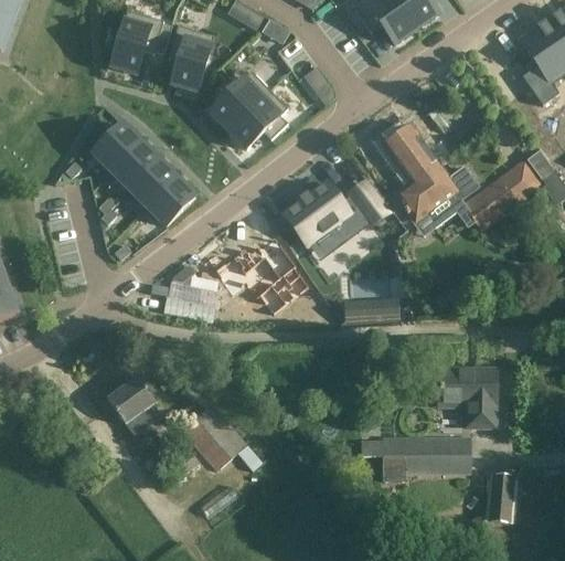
[(358,0),(351,4),(371,32),(382,24),(395,44),(417,29),(396,0),(366,0),(358,0)]
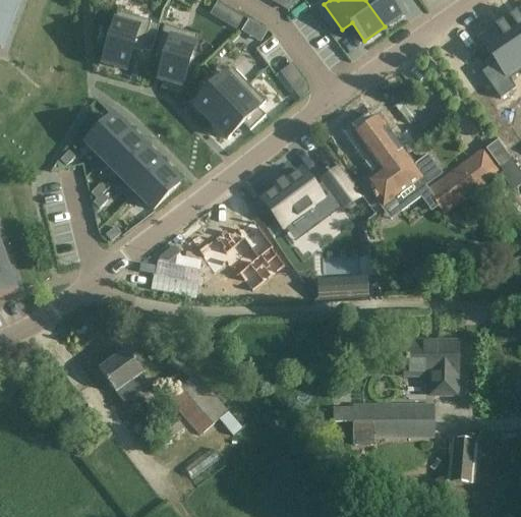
[(365,0),(385,26),(404,13),(395,0),(365,0)]
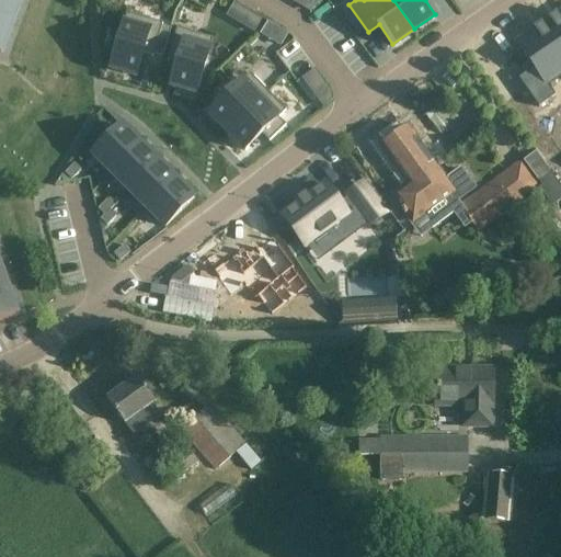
[(15,8),(0,2),(0,27),(8,31),(15,8)]
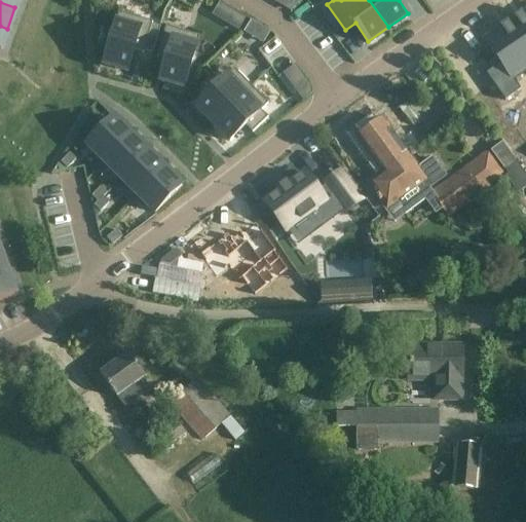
[(525,7),(512,17),(525,37),(525,7)]
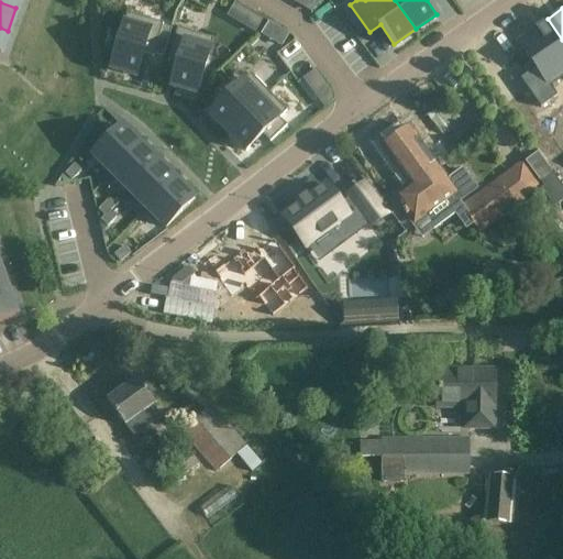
[(128,10),(111,65),(138,73),(144,51),(154,53),(155,51),(164,53),(172,25),(163,22),(164,21),(128,10)]
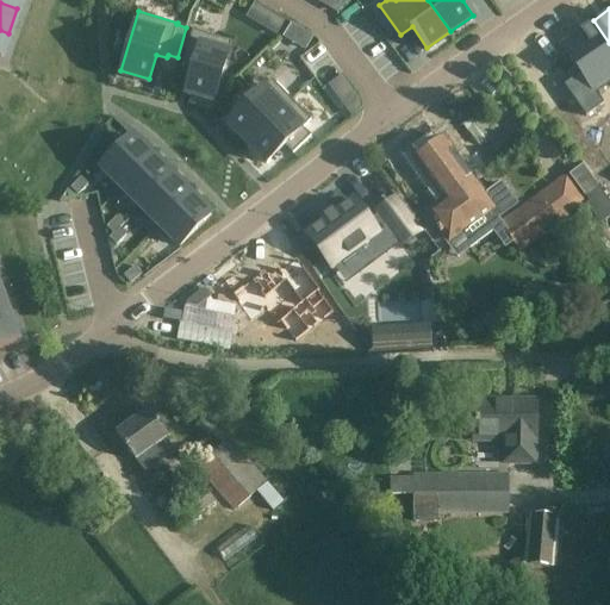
[(277,32),(285,18),(273,11),(265,25),(277,32)]
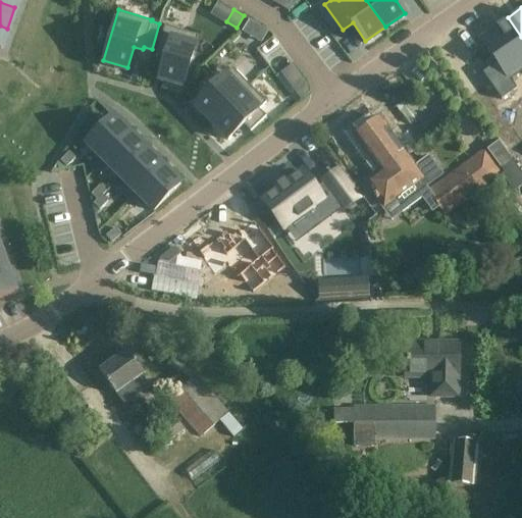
[(521,37),(508,17),(480,37),(497,60),(482,70),(502,97),(517,87),(509,74),(521,65),(521,37)]
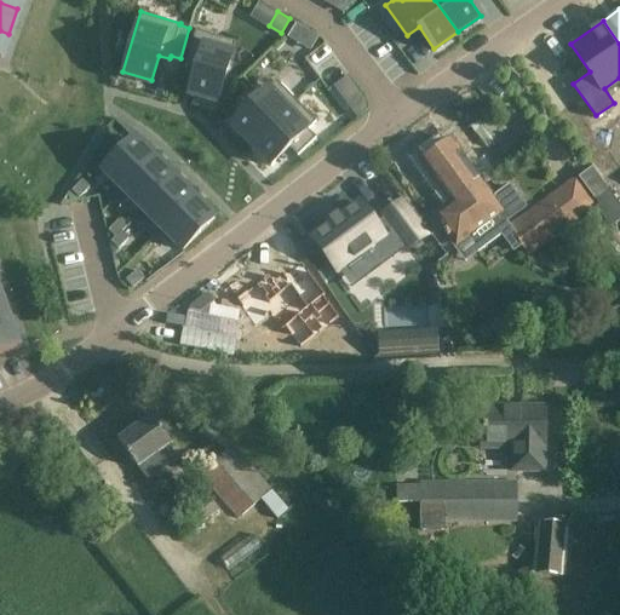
[(195,28),(185,63),(196,67),(189,92),(218,101),(235,39),(195,28)]
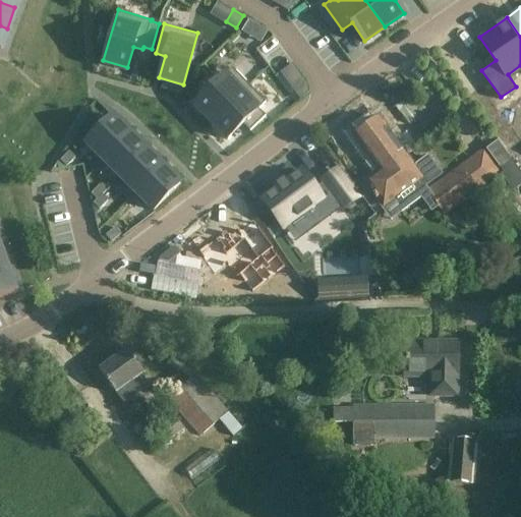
[(210,88),(193,103),(211,120),(249,82),(232,65),(225,72),(218,65),(203,80),(210,88)]
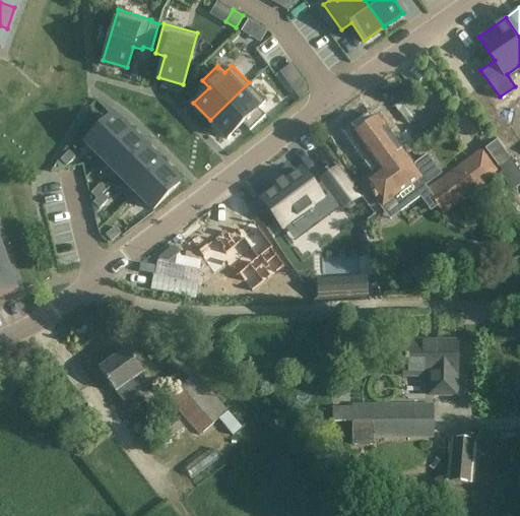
[(308,89),(307,80),(295,89),(301,97),(308,89)]
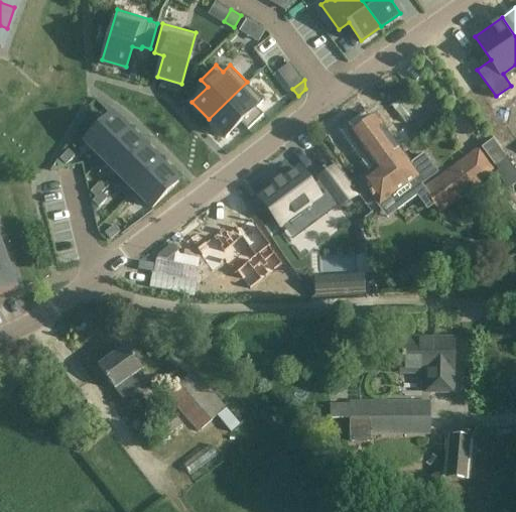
[(247,82),(209,119),(226,136),(241,121),(248,127),(263,113),(256,106),(263,99),(247,82)]
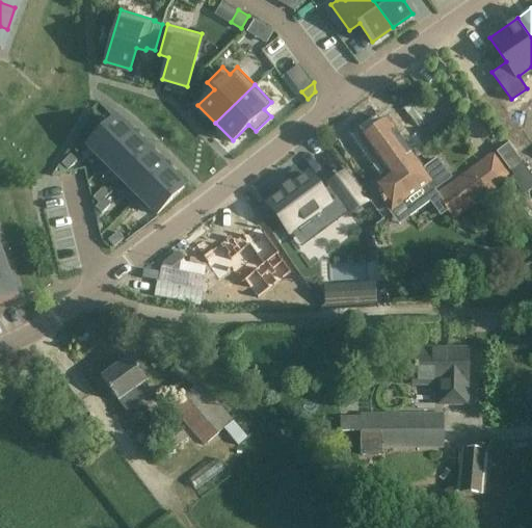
[(402,133),(422,117),(407,99),(388,114),(402,133)]
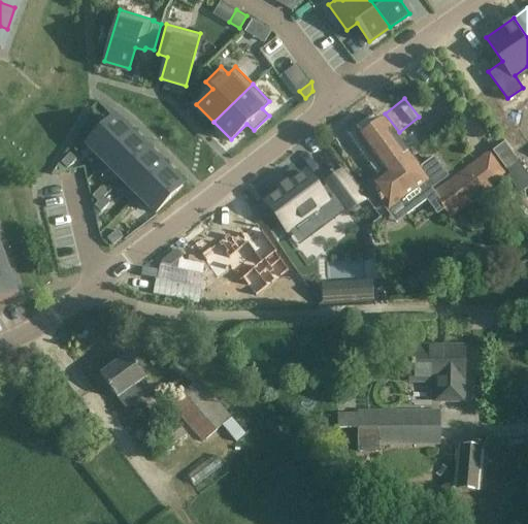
[(114,116),(88,142),(104,160),(132,133),(114,116)]
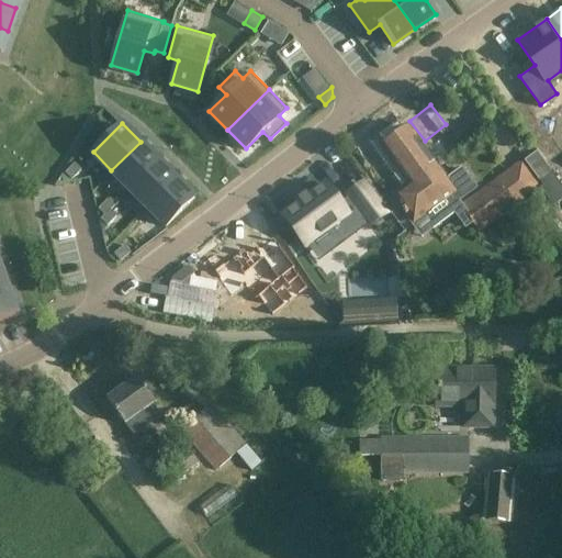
[(408,124),(381,144),(409,181),(436,162),(436,160),(445,154),(448,152),(439,138),(426,148),(423,143),(414,132),(408,124)]
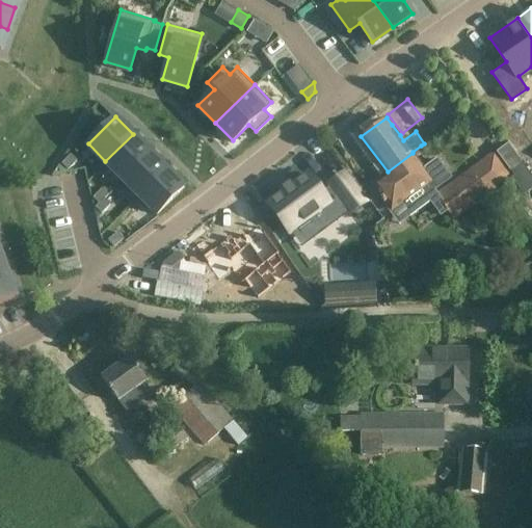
[(133,134),(105,161),(123,178),(150,151),(133,134)]
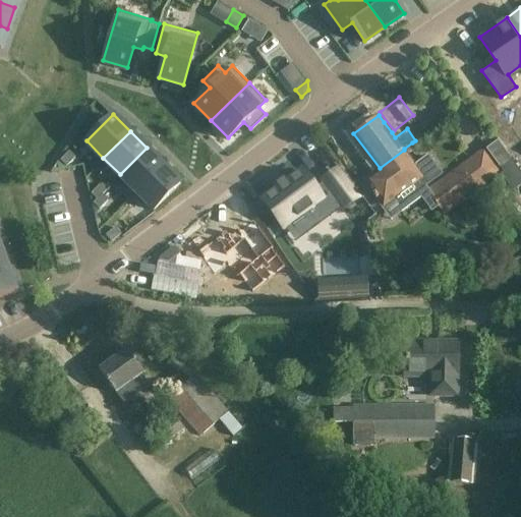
[(512,157),(497,137),(485,146),(484,145),(426,187),(445,212),(502,169),(500,166),(512,157)]
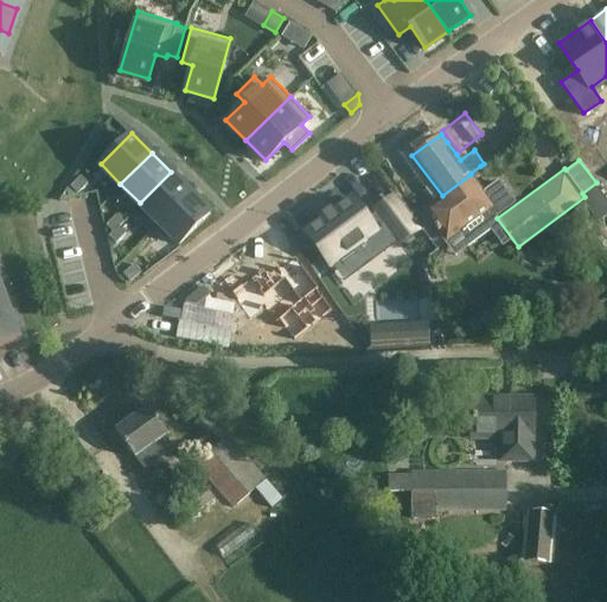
[(171,172),(140,203),(159,222),(190,191),(171,172)]
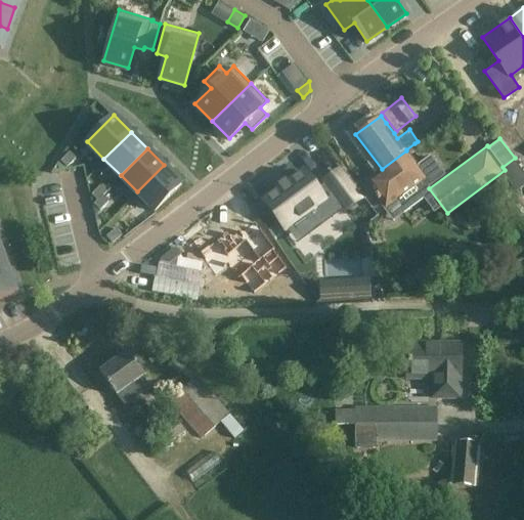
[(70,149),(60,159),(67,165),(76,156),(70,149)]
